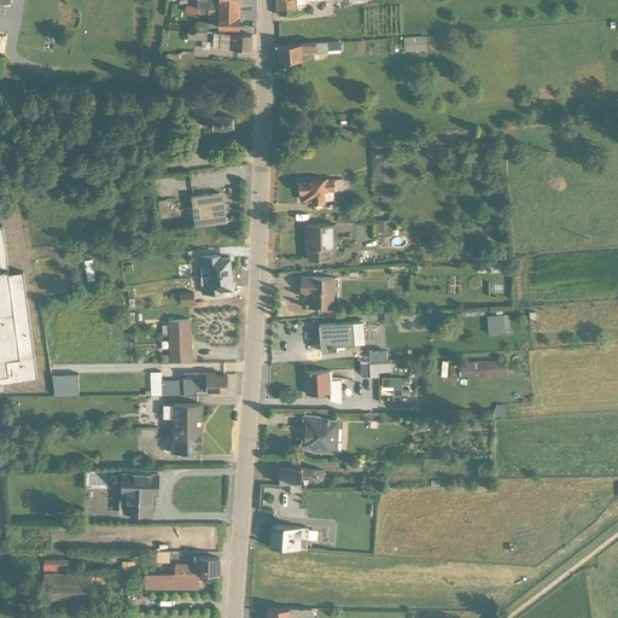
[(275,0),(278,15),(309,12),(309,9),(308,9),(308,7),(305,7),(305,0),(275,0)]
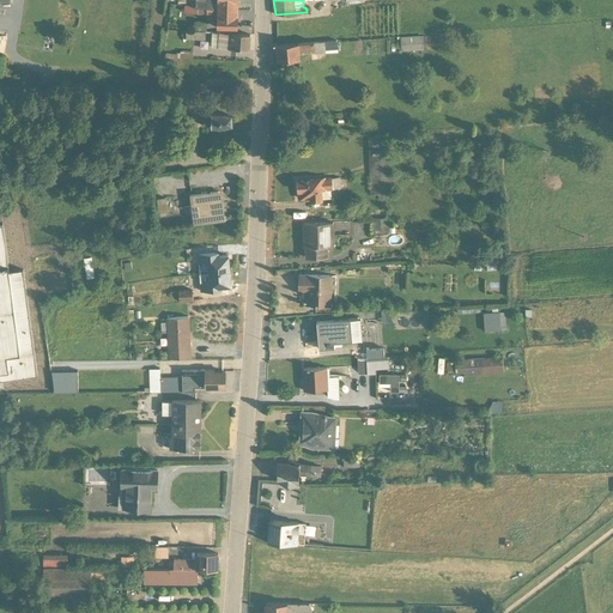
[(216,29),(237,29),(238,16),(236,16),(237,8),(194,7),(195,5),(183,5),(183,13),(206,14),(206,19),(217,19),(216,29)]
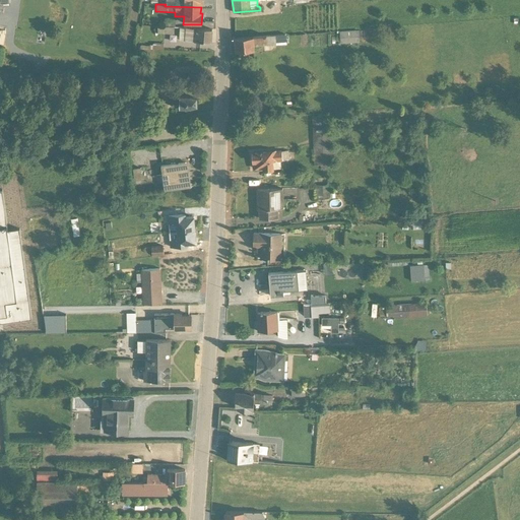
[(175,18),(164,18),(164,26),(175,27),(175,18)]
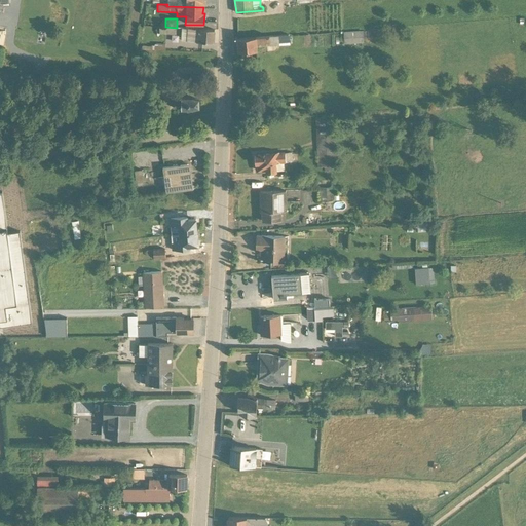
[(186,40),(186,41),(213,42),(214,30),(181,28),(181,40),(186,40)]
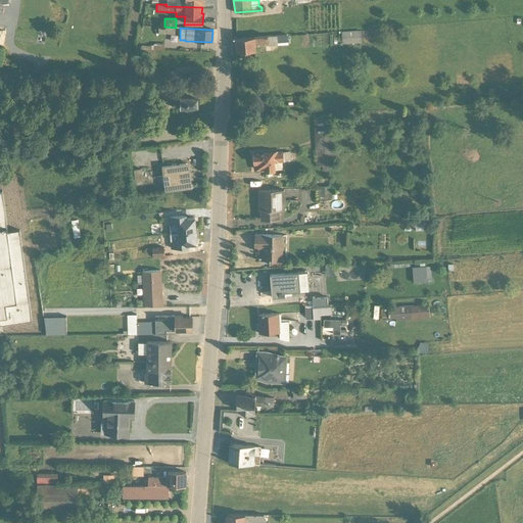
[(361,31),(341,32),(342,44),(362,43),(362,39),(364,39),(364,32),(361,32),(361,31)]
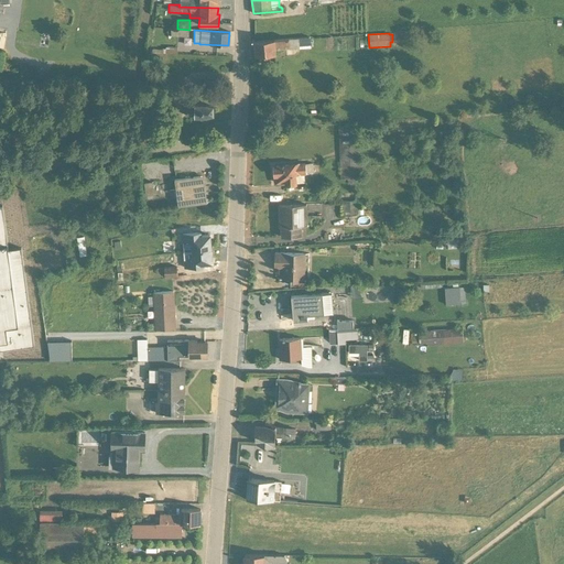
[(255,41),(256,55),(257,55),(257,64),(268,63),(268,54),(275,54),(275,49),(289,47),(289,49),(311,47),(310,38),(255,41)]
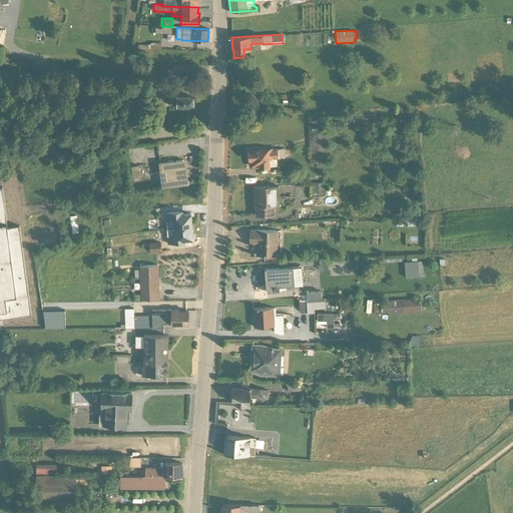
[(170,104),(194,105),(195,94),(170,93),(170,104)]
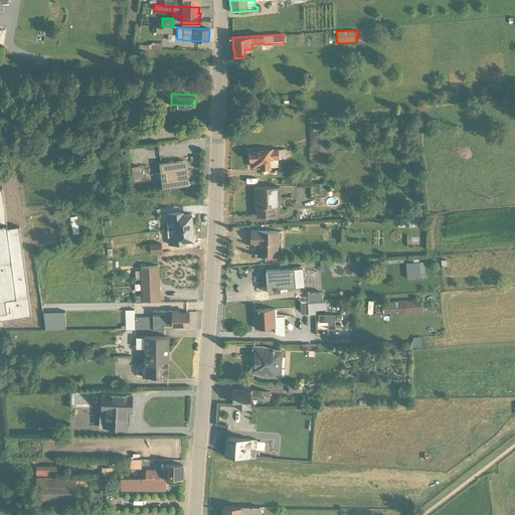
[(324,116),(309,116),(310,164),(319,163),(319,168),(324,168),(324,163),(330,163),(328,115),(324,116)]
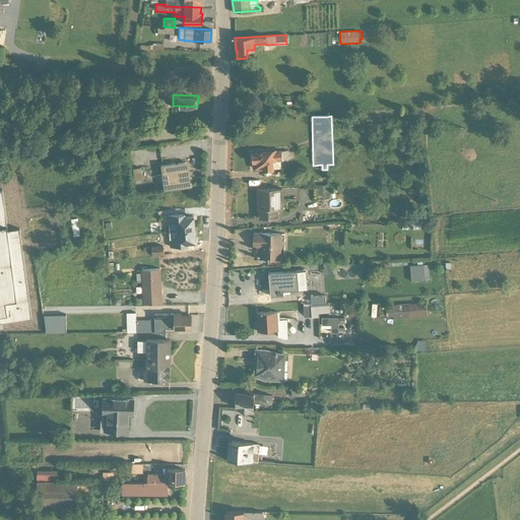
[(254,161),(254,169),(262,168),(262,171),(273,170),(273,169),(276,169),(276,161),(281,160),(281,158),(288,158),(287,150),(252,153),(253,163),(254,161)]
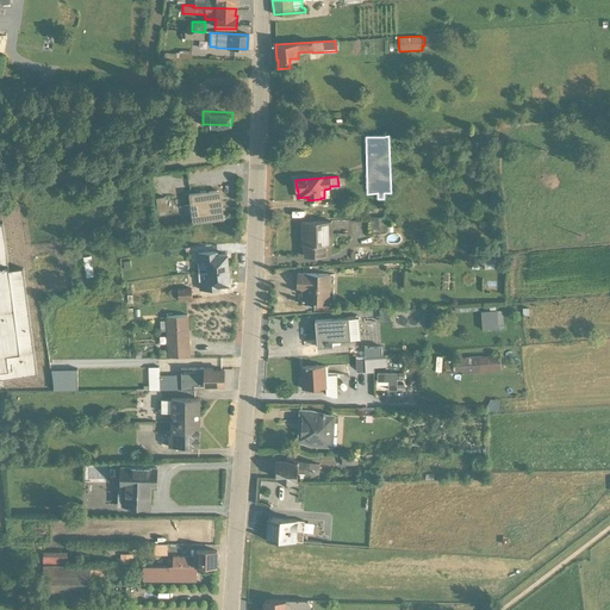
[(188,194),(192,223),(221,219),(217,191),(188,194)]
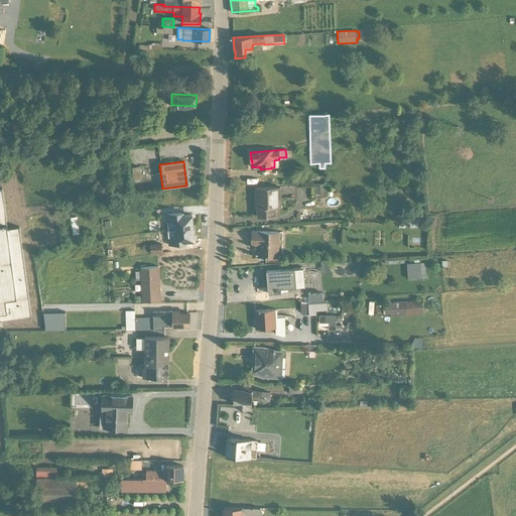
[(131,167),(133,179),(140,178),(139,166),(131,167)]
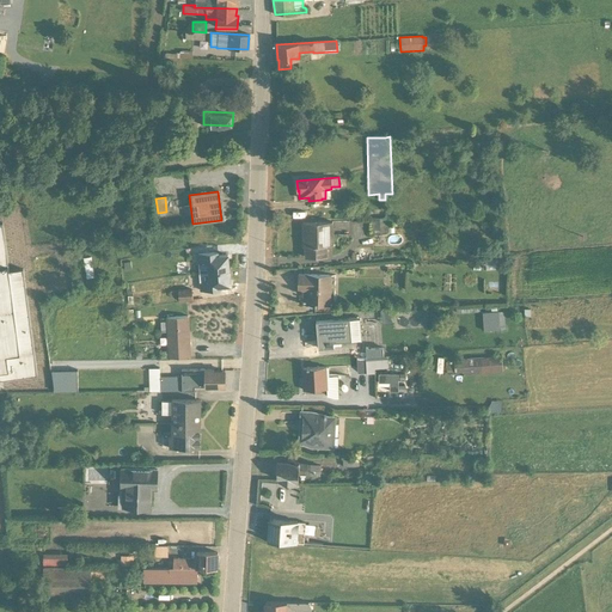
[(369,215),(369,233),(389,233),(389,215),(369,215)]
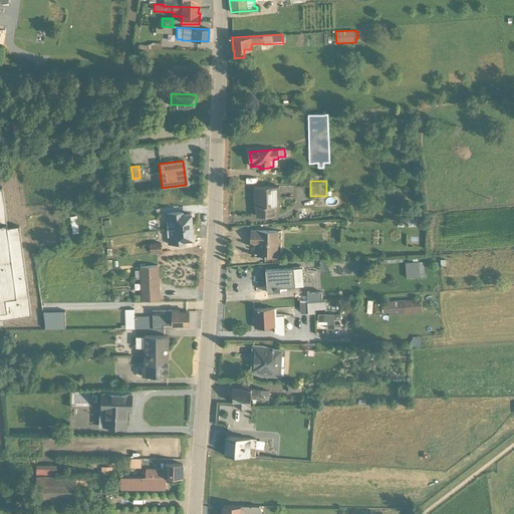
[(255,207),(255,216),(274,216),(274,206),(280,206),(279,186),(253,187),(253,207),(255,207)]
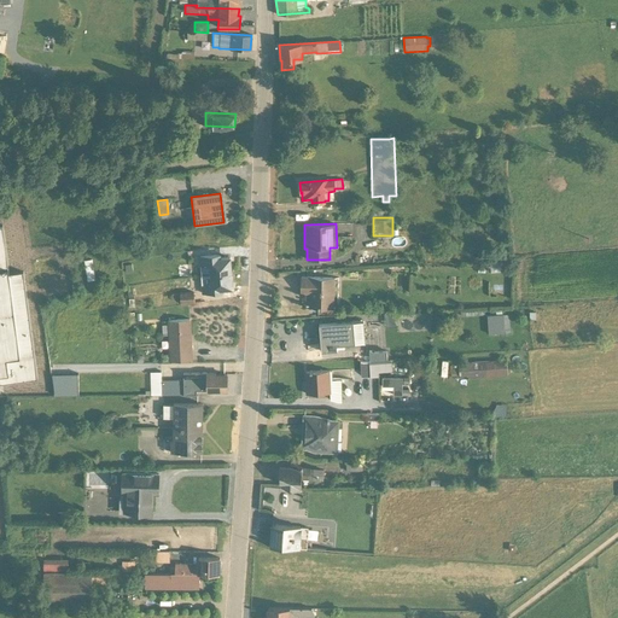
[(209,274),(232,270),(231,256),(221,257),(220,254),(198,256),(199,264),(208,264),(209,274)]
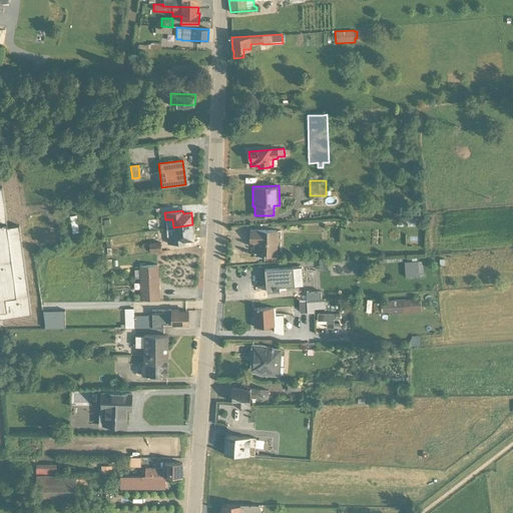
[(421,213),(407,214),(408,223),(421,222),(421,213)]
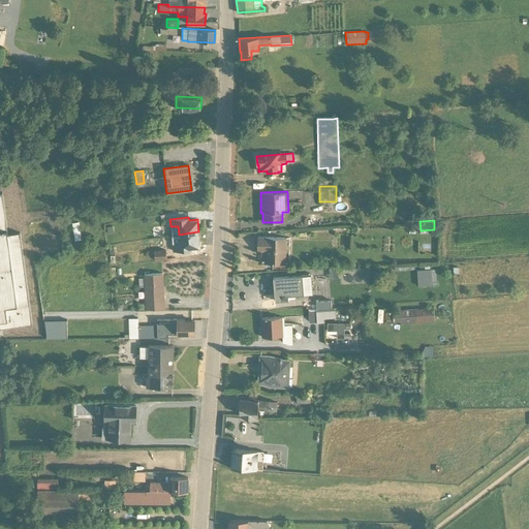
[(79,222),(71,223),(74,241),(81,240),(79,222)]
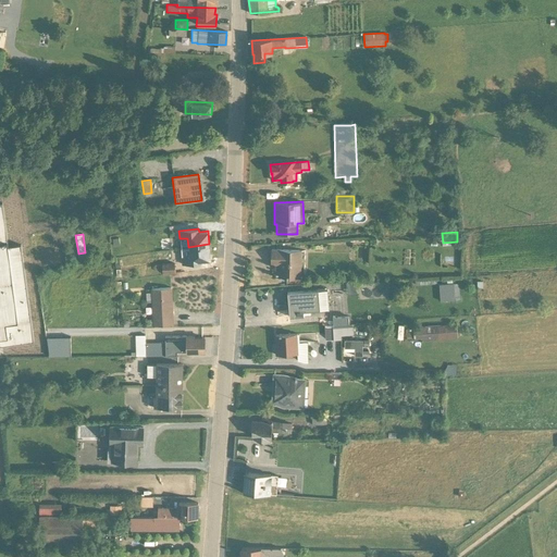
[(8,244),(7,238),(0,238),(0,280),(25,277),(21,243),(8,244)]
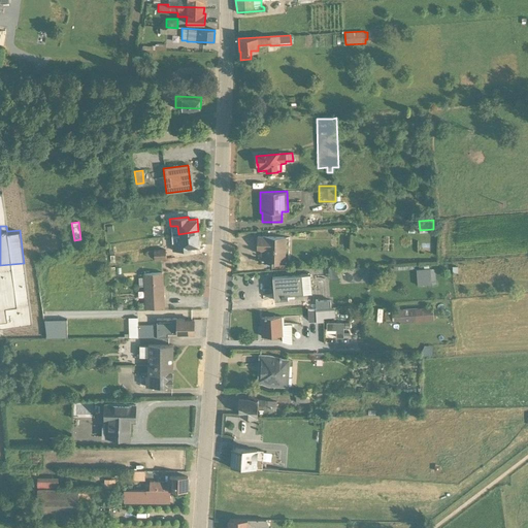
[(171,246),(172,251),(190,250),(190,248),(199,246),(198,231),(178,234),(172,235),(172,242),(171,242),(171,243),(170,243),(170,246),(171,246)]
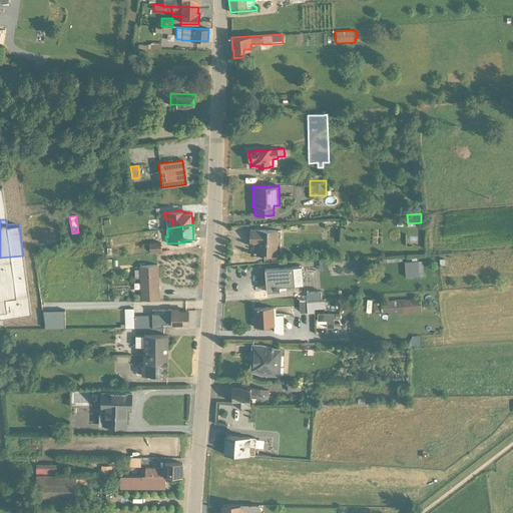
[(278,230),(249,229),(248,243),(257,244),(255,255),(277,255),(278,230)]
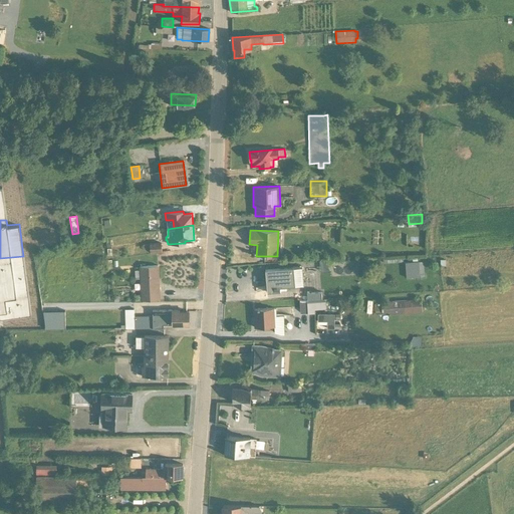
[(161,243),(143,245),(144,250),(150,250),(150,253),(162,252),(161,243)]
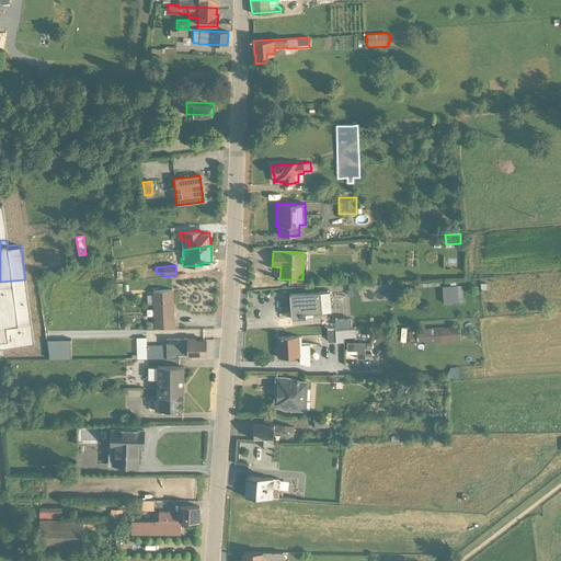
[(433,278),(433,296),(455,296),(455,278),(433,278)]
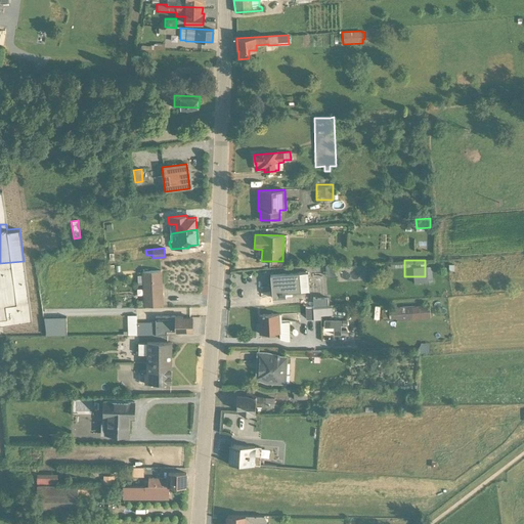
[(0,323),(31,320),(24,261),(0,263),(0,323)]
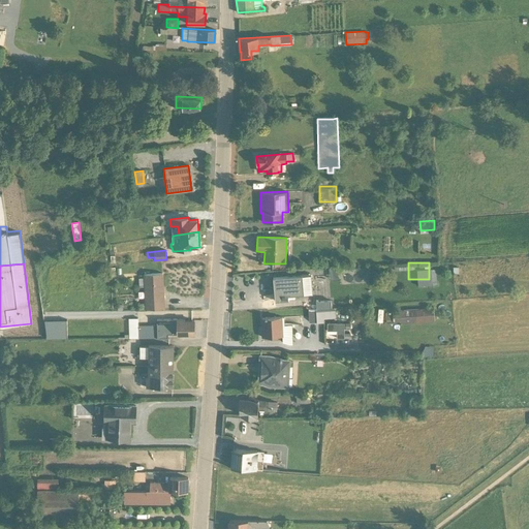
[(329,268),(330,278),(340,277),(339,268),(329,268)]
